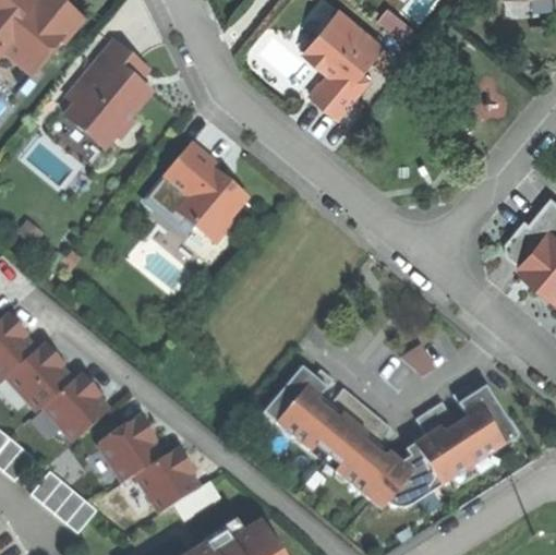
[(0,0),(0,51),(16,65),(22,59),(36,71),(80,19),(59,2),(51,12),(37,0),(0,0)]
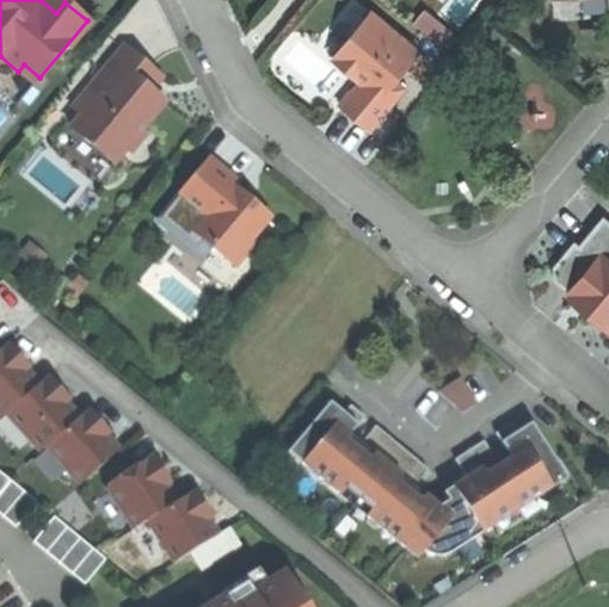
[(41,0),(56,13),(65,2),(62,0),(41,0)]
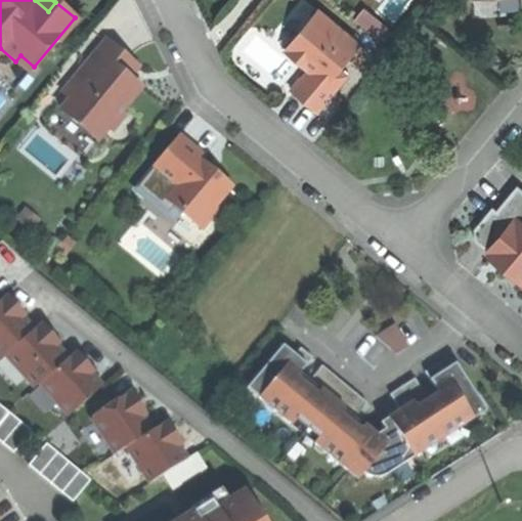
[(472,0),(474,17),(521,12),(521,0),(472,0)]
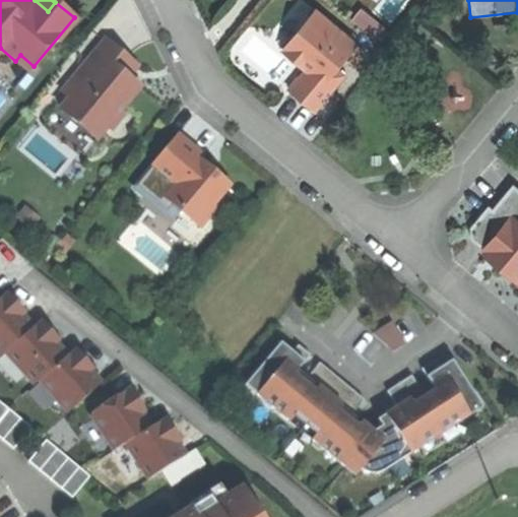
[(359,19),(378,26),(382,13),(363,6),(359,19)]
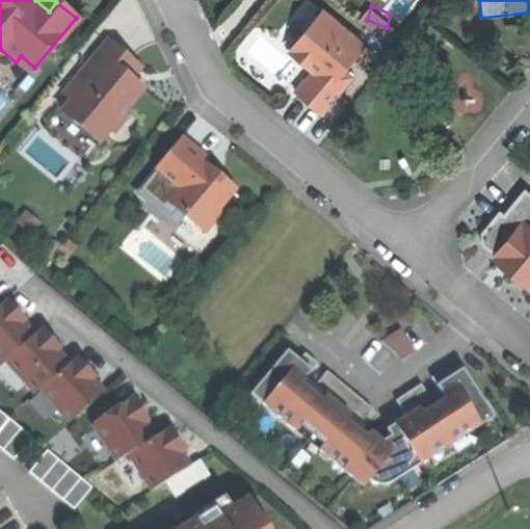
[(311,100),(324,111),(355,75),(346,68),(366,44),(324,9),(292,49),(315,69),(297,89),(311,100)]
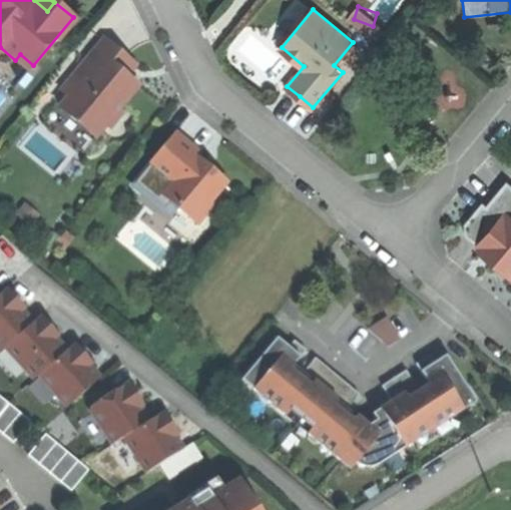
[(57,108),(93,136),(102,125),(107,130),(121,113),(116,109),(134,87),(122,78),(113,70),(123,57),(113,49),(101,40),(60,91),(67,96),(57,108)]
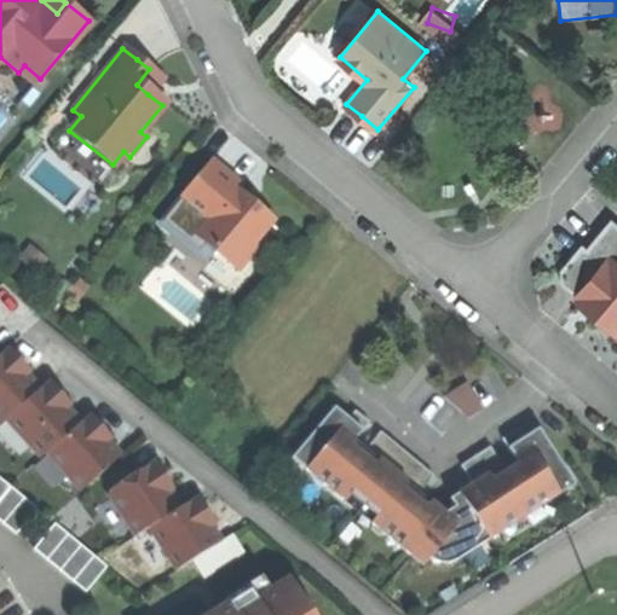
[(34,86),(40,79),(24,65),(18,73),(34,86)]
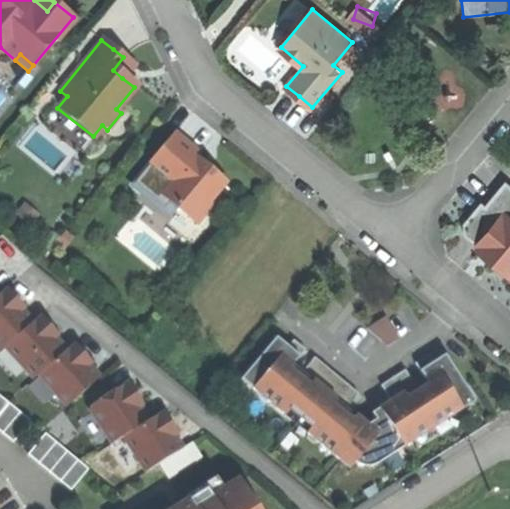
[(132,65),(123,57),(113,70),(122,78),(132,65)]
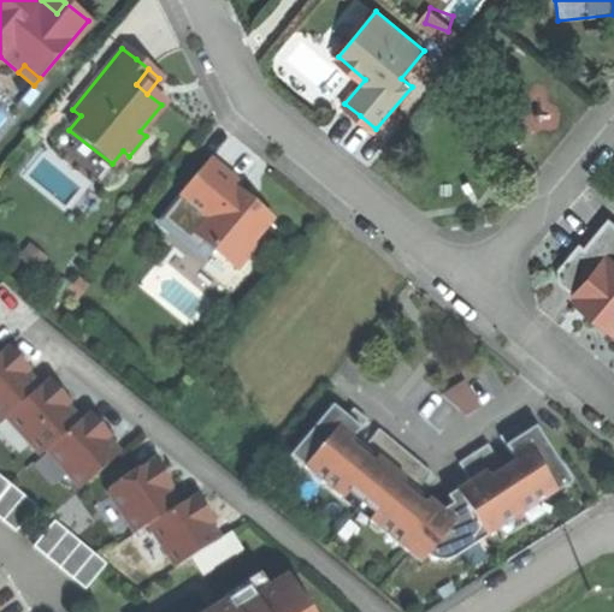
[(95,184),(112,164),(69,130),(52,150),(95,184)]
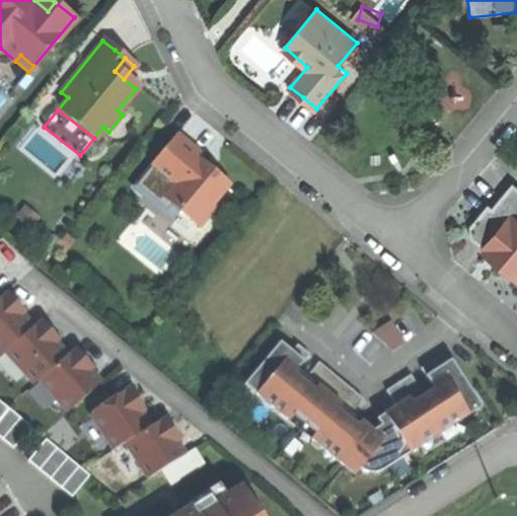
[(174,135),(151,164),(174,182),(162,198),(198,226),(214,205),(210,201),(225,182),(205,166),(195,158),(199,154),(174,135)]
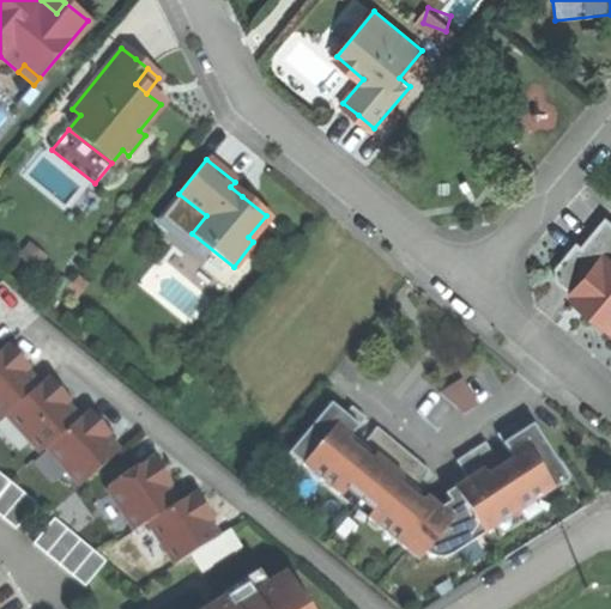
[(585,243),(579,238),(560,263),(562,278),(576,287),(573,297),(610,327),(610,215),(609,214),(585,243)]
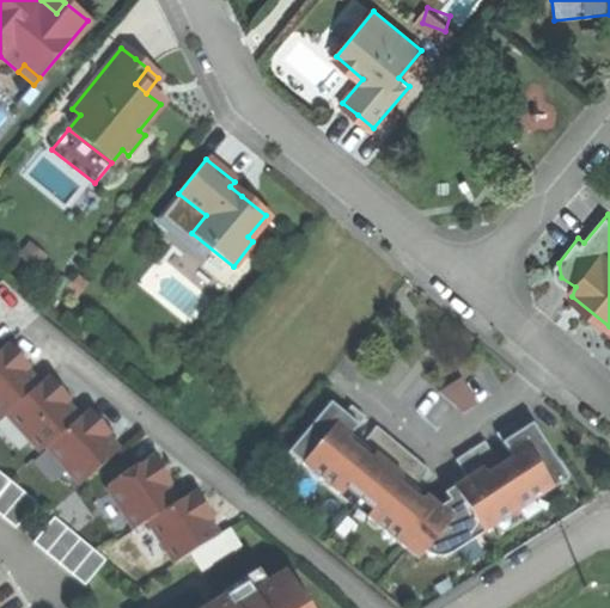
[(0,349),(0,418),(8,413),(40,453),(50,448),(80,485),(121,450),(92,407),(80,415),(50,373),(41,381),(11,342),(0,349)]
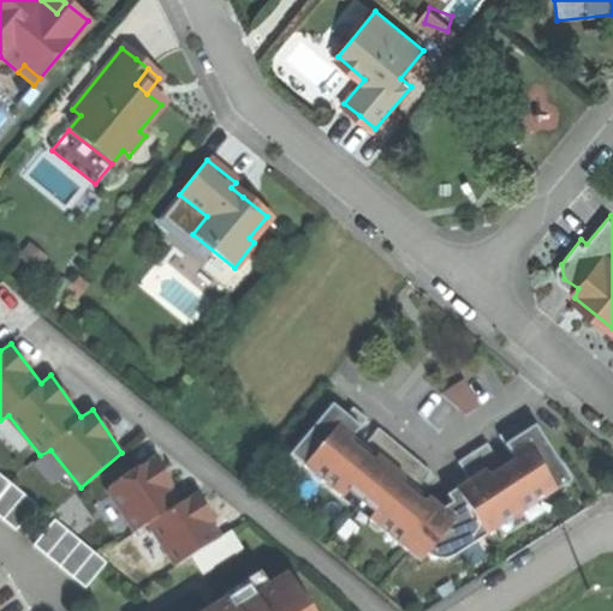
[(327,406),(293,448),(307,459),(298,468),(339,502),(347,492),(372,513),(364,522),(403,552),(410,544),(438,510),(423,498),(416,507),(406,498),(427,474),(393,447),(373,431),(358,449),(352,456),(340,445),(346,438),(361,420),(347,409),(341,418),(327,406)]
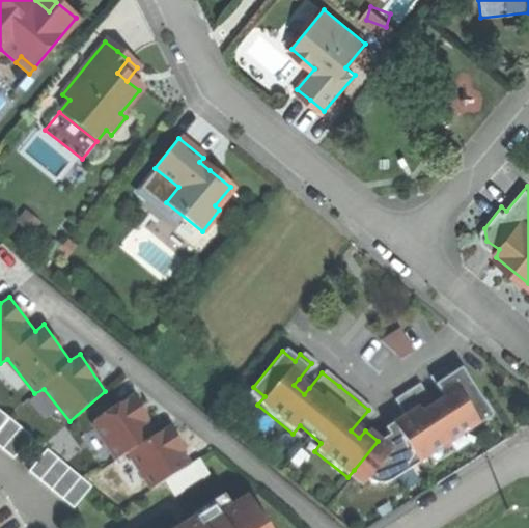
[(386,436),(378,441),(354,470),(365,479),(376,485),(417,464),(410,456),(433,441),(440,450),(476,424),(468,410),(481,401),(455,368),(448,377),(439,368),(427,379),(437,392),(443,400),(433,408),(426,399),(414,385),(391,405),(399,415),(405,421),(386,436)]
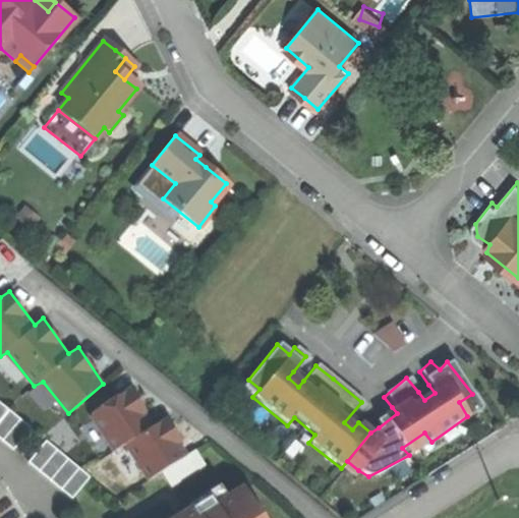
[(303,381),(293,371),(288,378),(298,387),(303,381)]
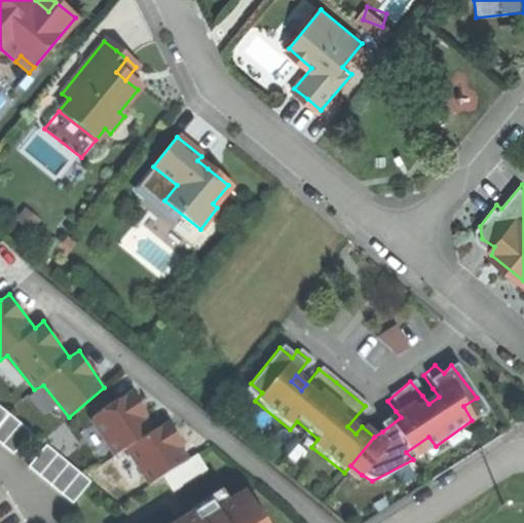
[(244,391),(255,401),(262,393),(251,383),(244,391)]
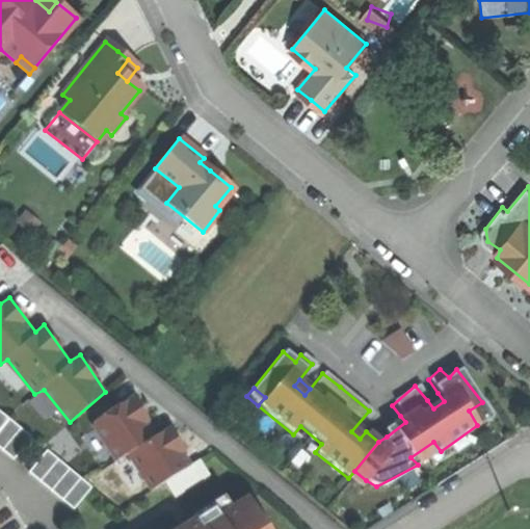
[(438,393),(427,400),(433,408),(444,401),(438,393)]
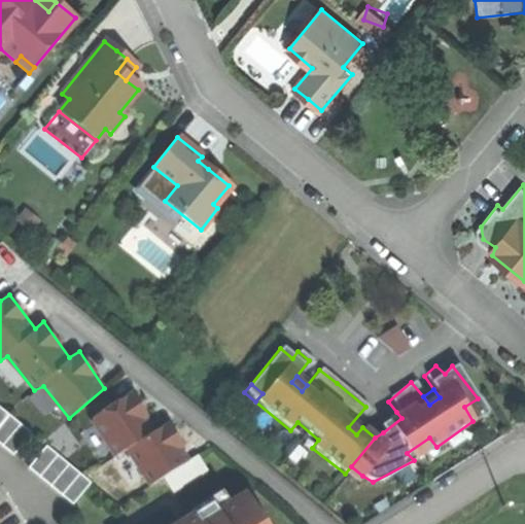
[(136,390),(93,418),(117,456),(132,449),(153,484),(194,461),(170,421),(156,429),(136,390)]
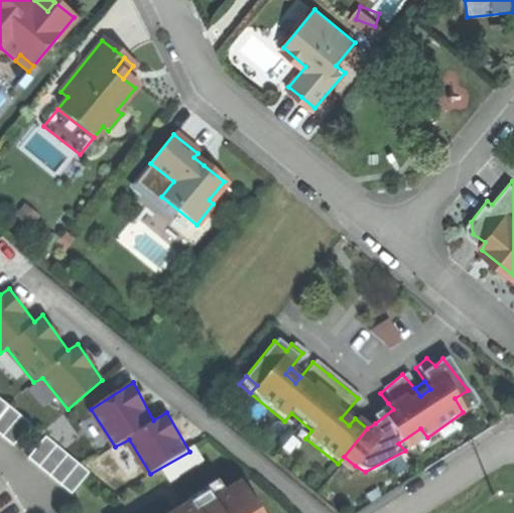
[(476,404),(468,390),(455,398),(463,412),(476,404)]
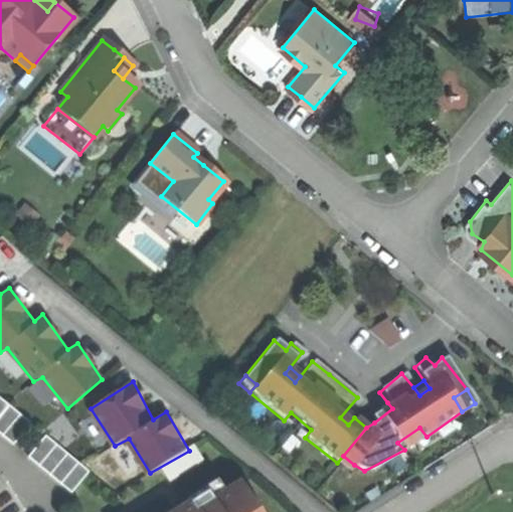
[(0,394),(0,431),(16,444),(35,422),(0,394)]
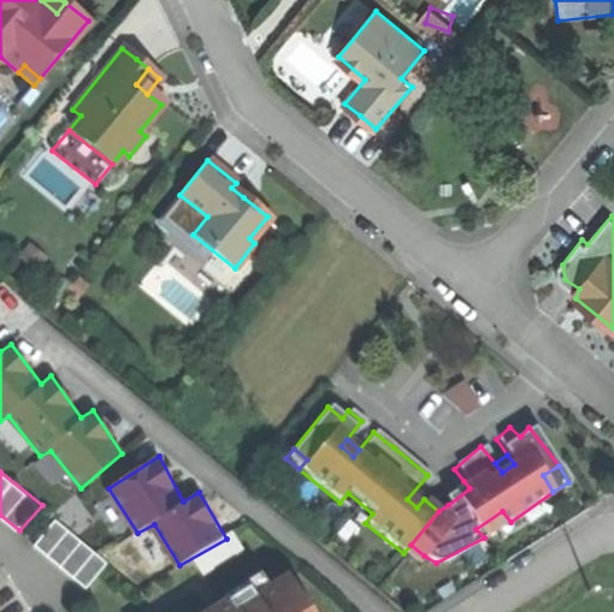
[(442,497),(448,505),(470,488),(464,481),(442,497)]
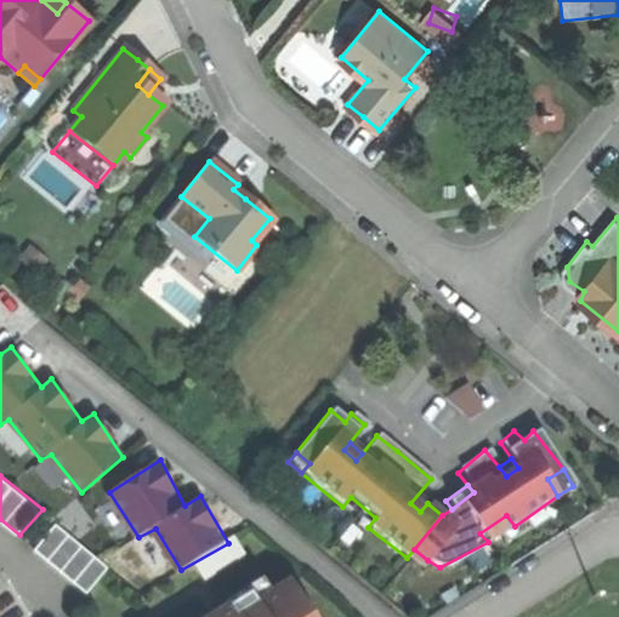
[(342,507),(368,527),(375,518),(351,497),(342,507)]
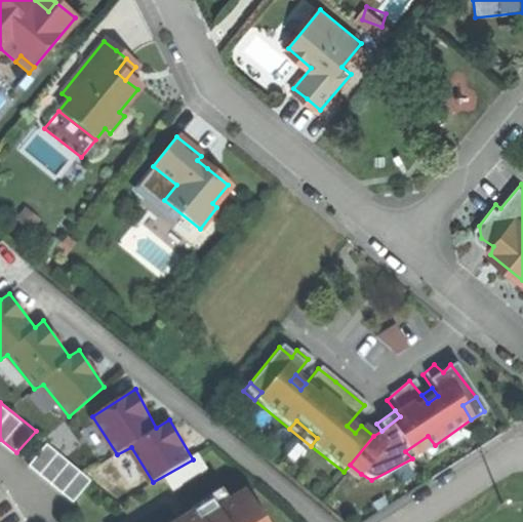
[(412,458),(435,445),(428,436),(405,451),(412,458)]
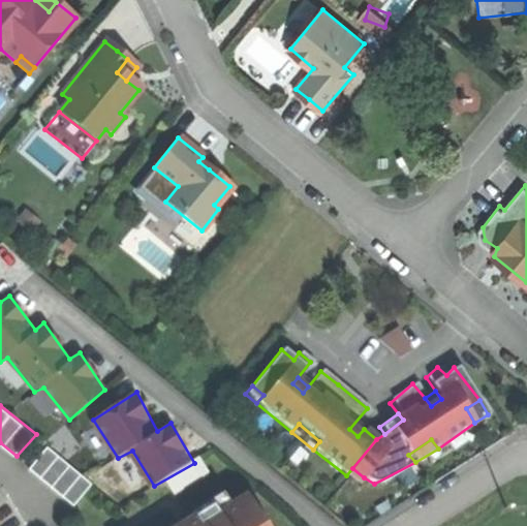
[(50,446),(31,469),(75,504),(93,484),(50,446)]
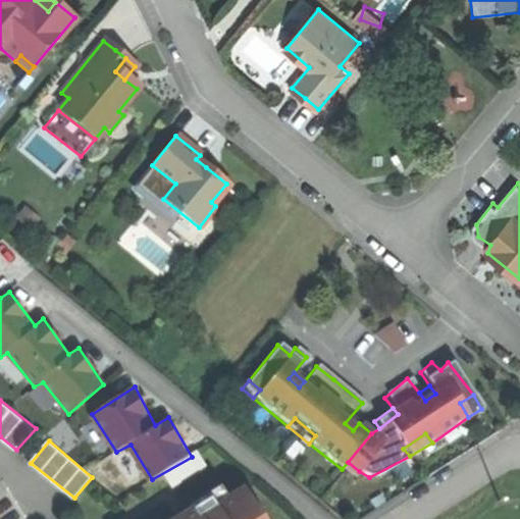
[(353,479),(359,471),(348,462),(342,469),(353,479)]
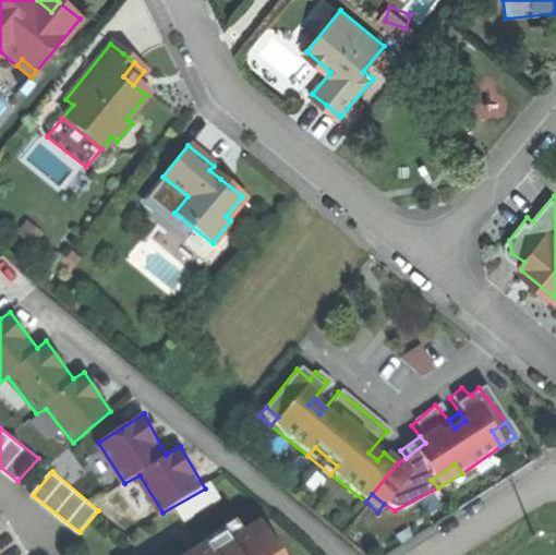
[(285,554),(263,520),(246,531),(239,519),(207,539),(209,545),(193,554),(285,554)]
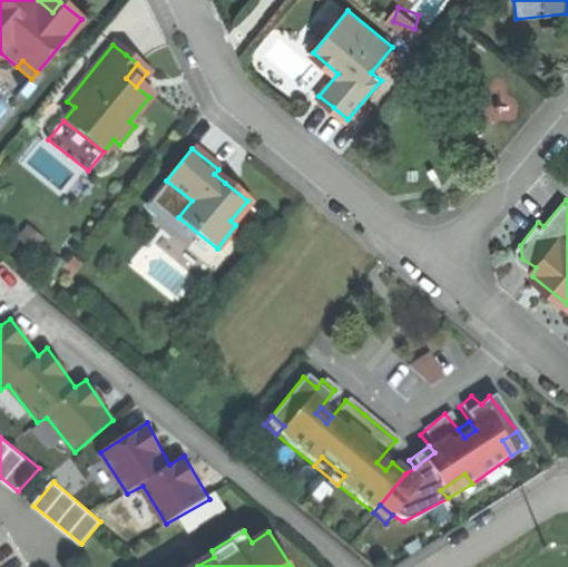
All buildings are outlined.
